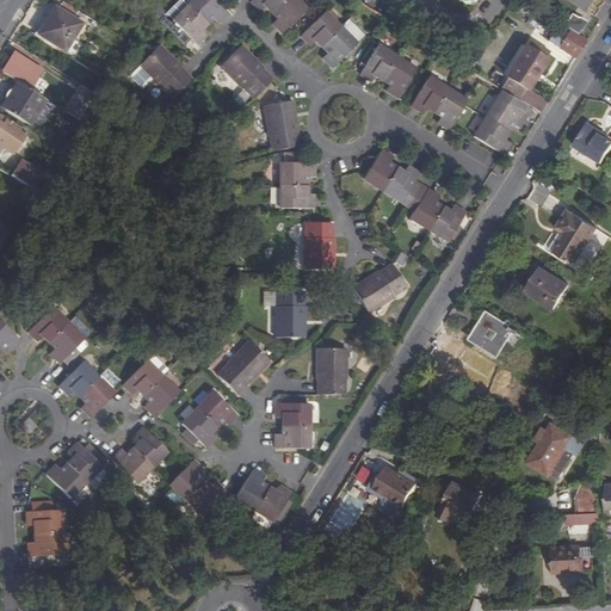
[(196,0),(191,5),(186,0),(181,0),(168,12),(176,19),(174,20),(197,44),(207,35),(202,30),(215,18),(218,23),(229,13),(216,0),(196,0)]
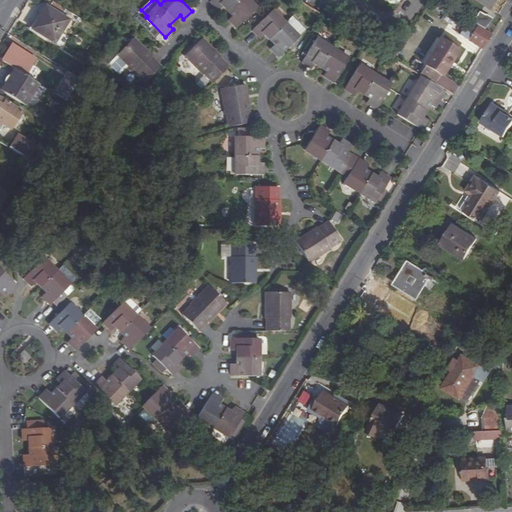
[(212,0),(210,2),(218,10),(223,5),(233,15),(229,19),(237,27),(255,9),(246,0),(212,0)]
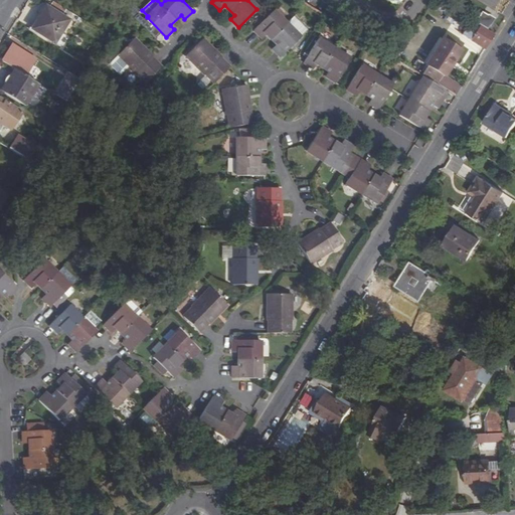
[(53,42),(68,19),(45,5),(31,28),(53,42)]
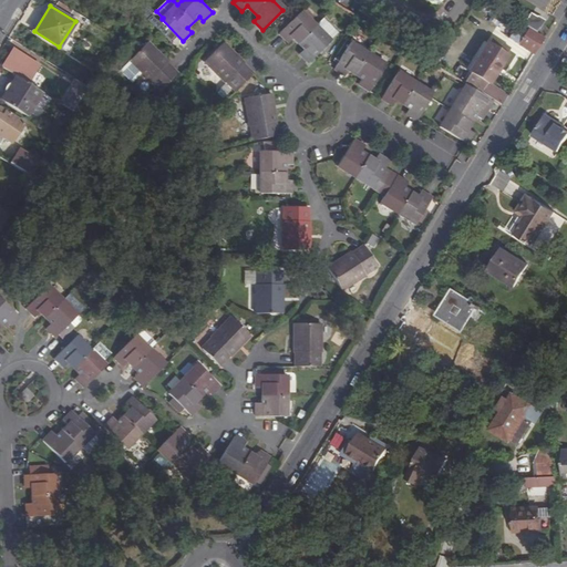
[(279,33),(289,42),(294,38),(305,47),(301,51),(311,60),(331,35),(299,10),(279,33)]
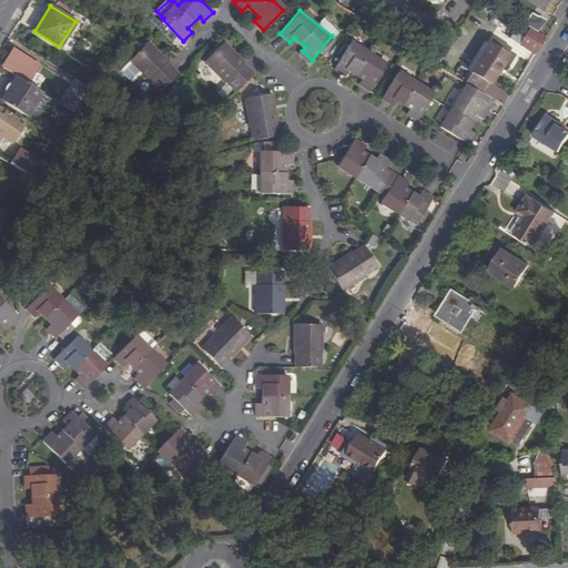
[(534,16),(527,26),(537,31),(543,21),(534,16)]
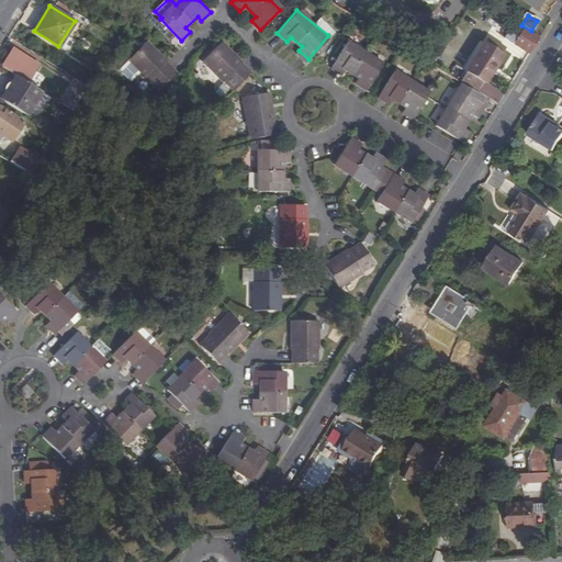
[(539,40),(524,30),(519,38),(514,35),(509,42),(529,55),(539,40)]
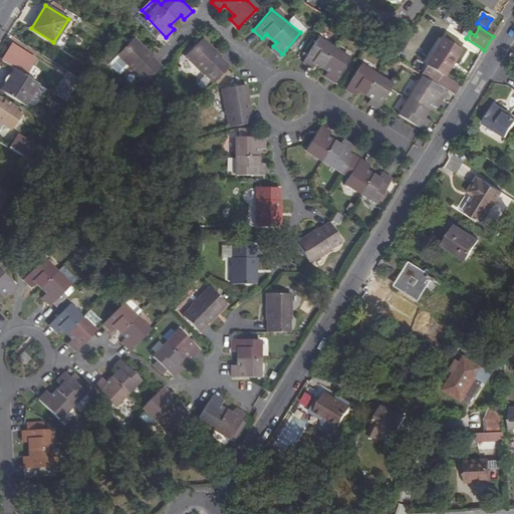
[(442,76),(443,77),(459,51),(458,51),(461,45),(447,36),(443,41),(442,40),(426,66),(427,67),(422,76),(425,78),(436,85),(442,76)]
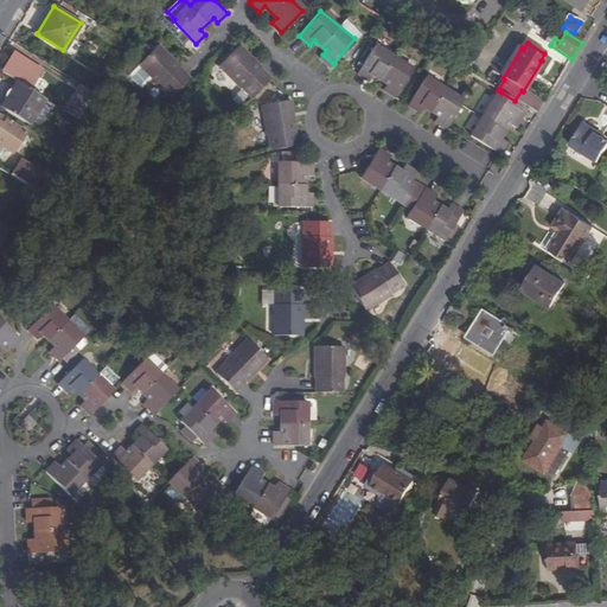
[(158,44),(136,63),(151,78),(158,85),(159,84),(170,96),(189,78),(179,68),(179,66),(158,44)]
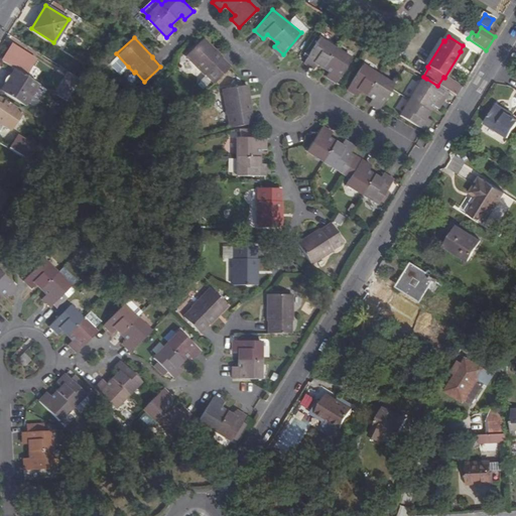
[(203,76),(205,75),(213,84),(228,69),(220,60),(222,59),(204,39),(184,56),(203,76)]
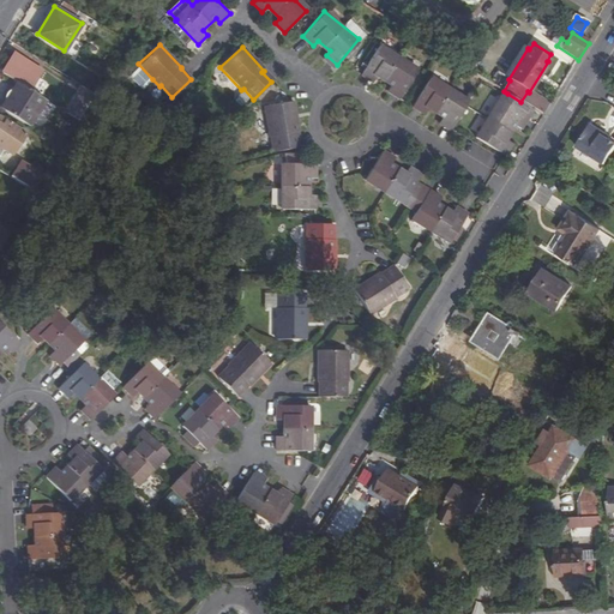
[(365,74),(378,83),(381,78),(395,86),(391,91),(403,100),(421,71),(383,47),(365,74)]
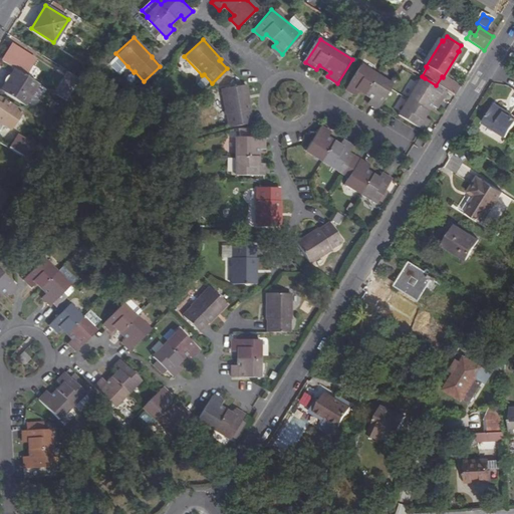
[(14,68),(24,74),(34,57),(12,44),(2,61),(14,68)]
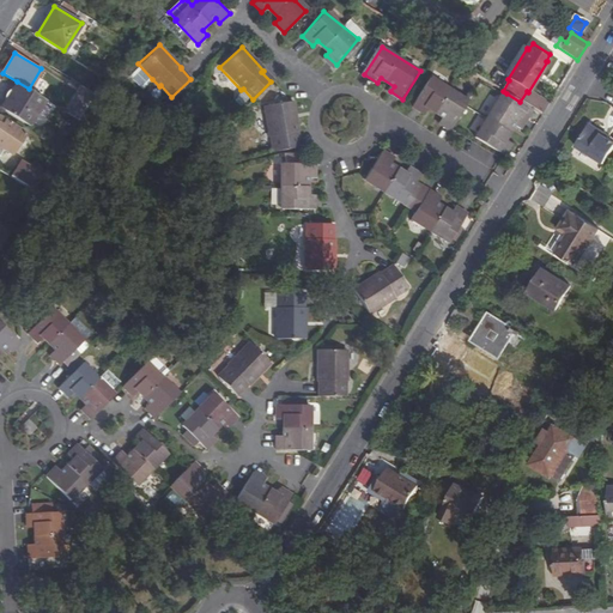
[(152,79),(138,64),(128,73),(141,87),(152,79)]
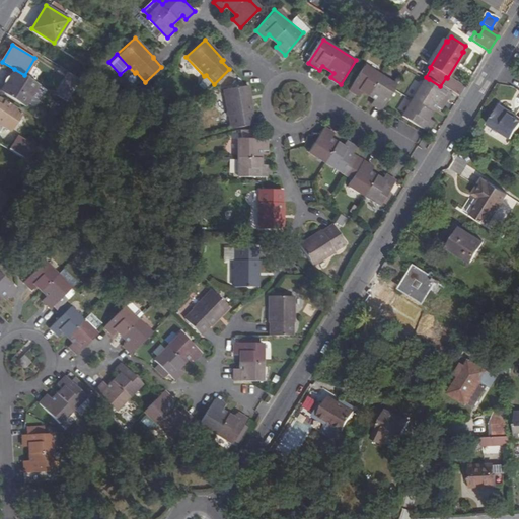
[(376,100),(373,104),(383,112),(398,87),(367,67),(352,90),(361,97),(364,92),(376,100)]
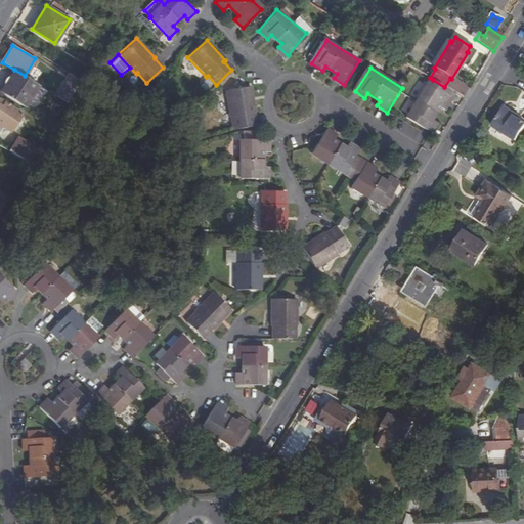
[(25,107),(39,85),(25,76),(14,70),(0,92),(25,107)]
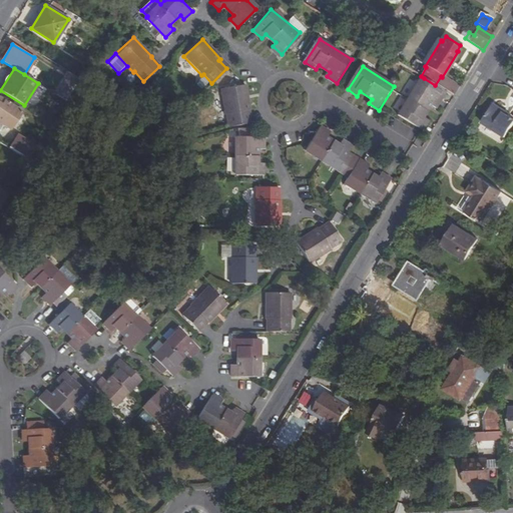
[(70,93),(80,78),(68,71),(55,92),(67,100),(70,93)]
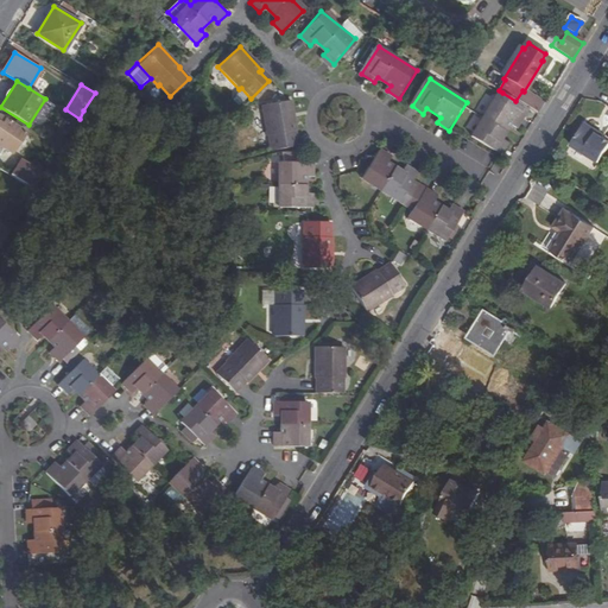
[(240,89),(232,99),(240,106),(248,97),(240,89)]
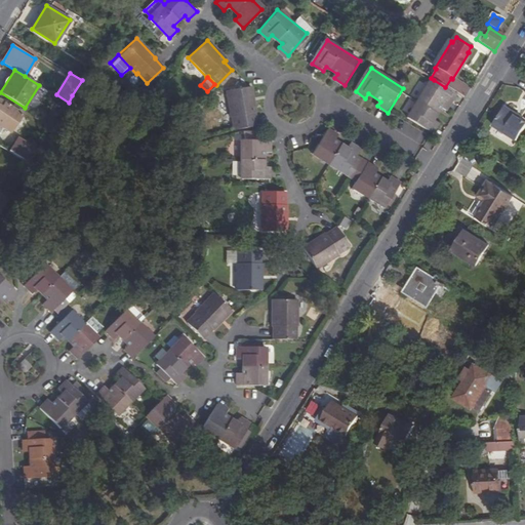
[(471,90),(452,79),(451,78),(445,87),(465,99),(471,90)]
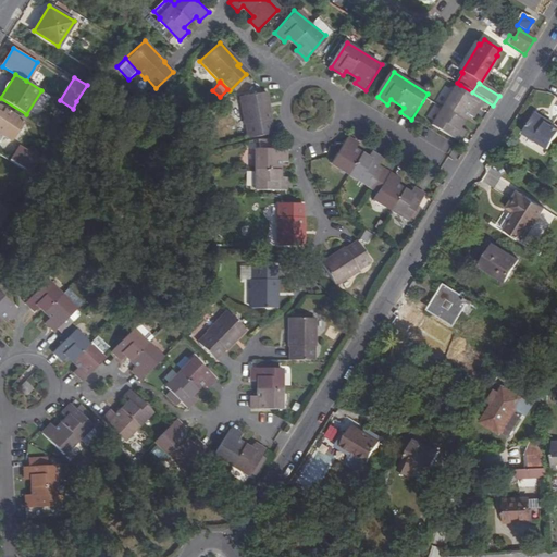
[(458,88),(484,104),(486,101),(472,93),(460,85),(458,88)]
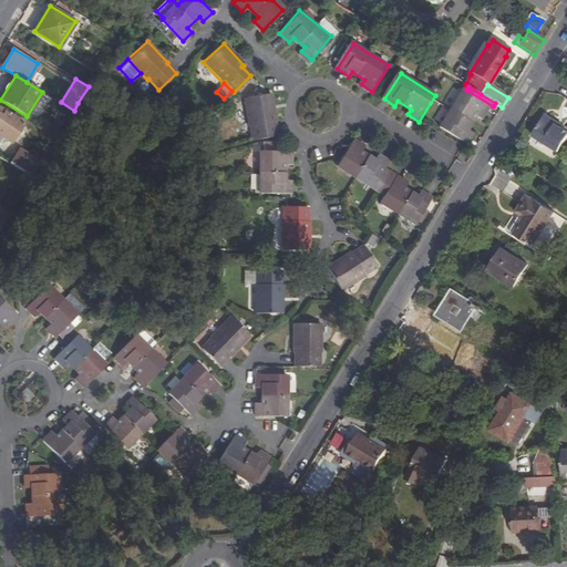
[(467,145),(475,134),(468,131),(478,116),(484,121),(491,110),(493,106),(466,90),(465,93),(441,129),(467,145)]
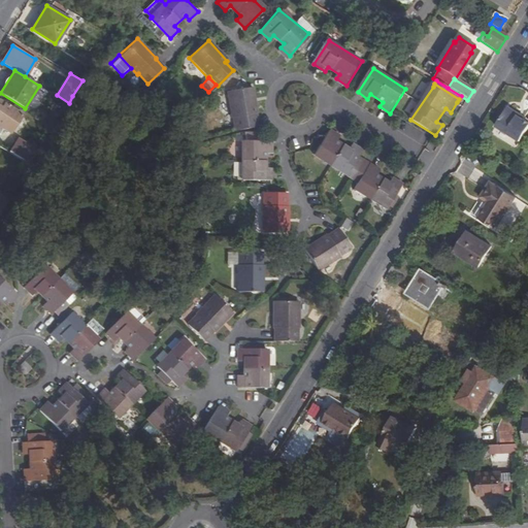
[(254,88),(228,93),(232,118),(235,117),(237,132),(259,128),(256,113),(258,113),(254,88)]
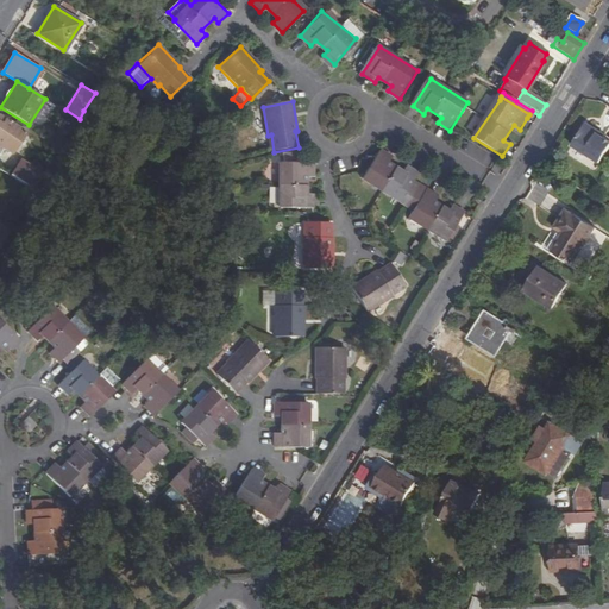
[(0,152),(4,148),(11,152),(24,132),(25,130),(20,127),(19,130),(0,117),(0,152)]
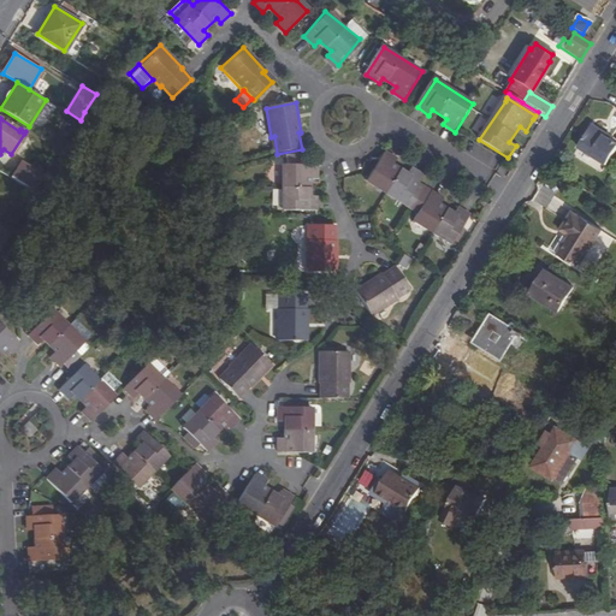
[(604,136),(603,131),(597,128),(591,128),(579,148),(608,166),(615,150),(615,143),(611,141),(604,136)]
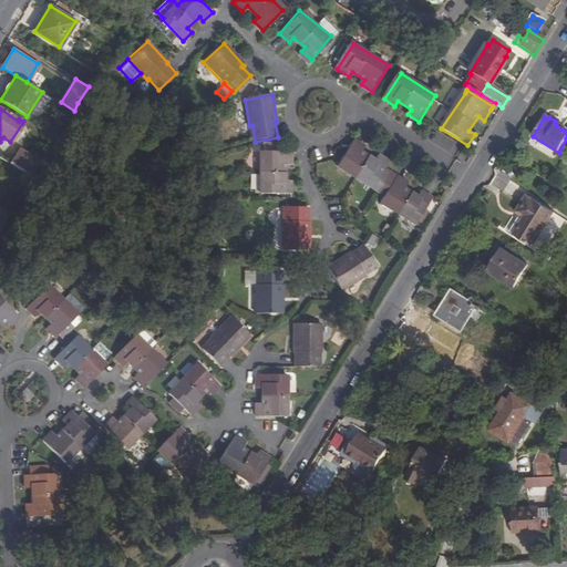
[(565,126),(555,121),(556,125),(563,130),(565,126)]
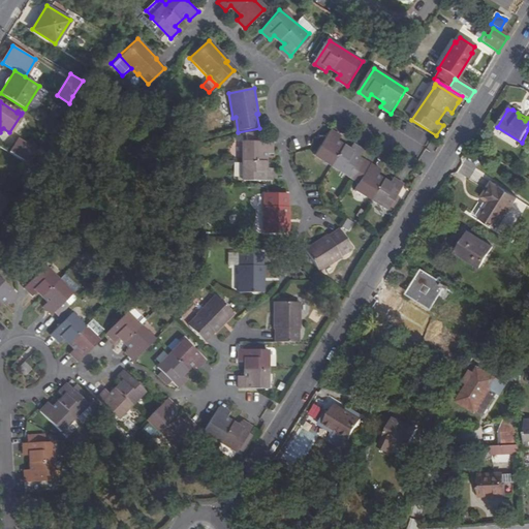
[(362,157),(366,151),(354,145),(351,149),(340,143),(343,137),(333,130),(316,155),(349,177),(362,157)]
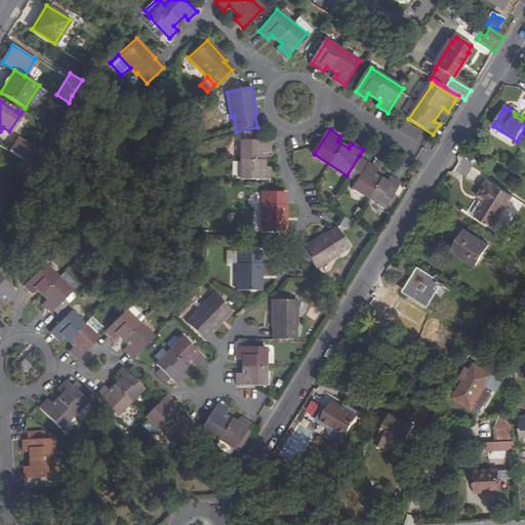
[(16,137),(9,150),(30,162),(37,150),(16,137)]
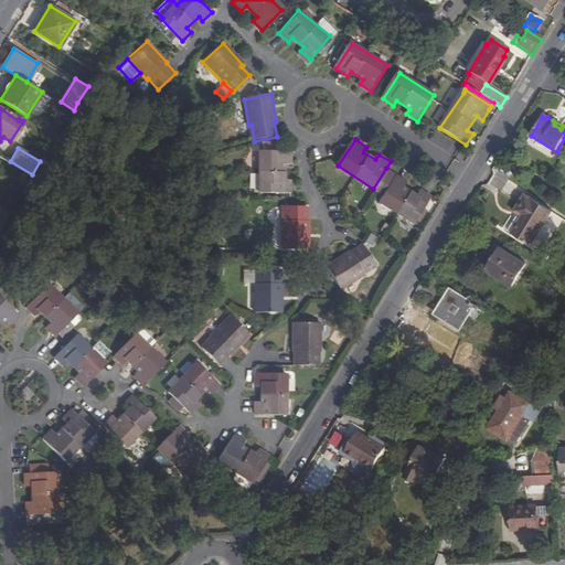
[(284,163),(290,164),(291,151),(280,151),(265,151),(259,151),(260,192),(290,192),(290,179),(284,179),(284,163)]
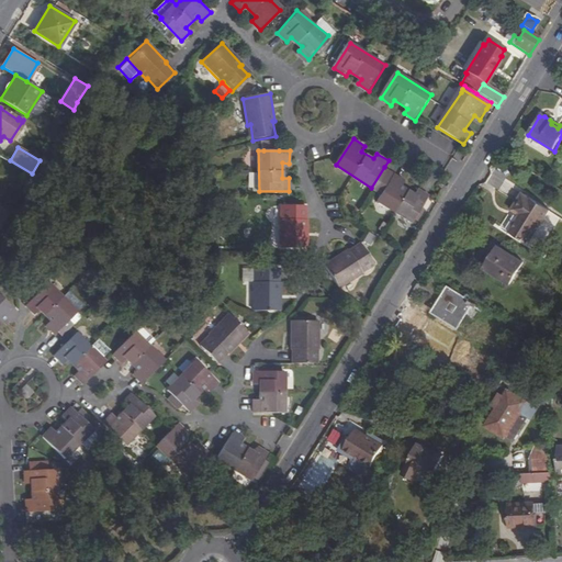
[(395,175),(384,167),(371,188),(383,194),(395,175)]
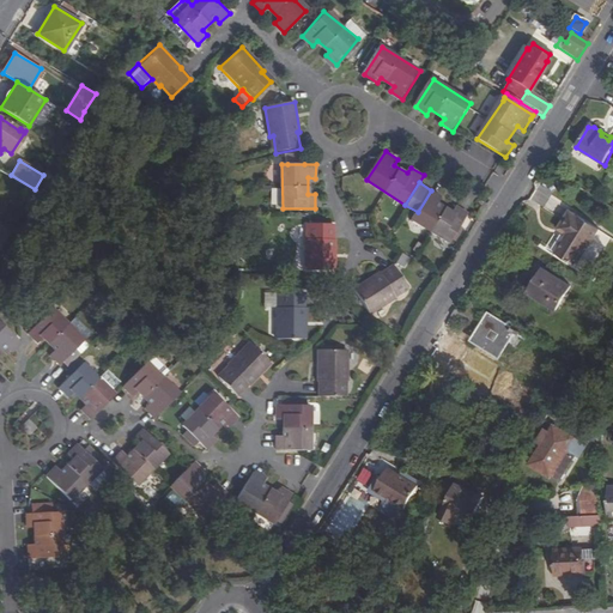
[(439,204),(443,198),(431,190),(418,212),(413,219),(450,243),(469,214),(457,206),(454,213),(439,204)]
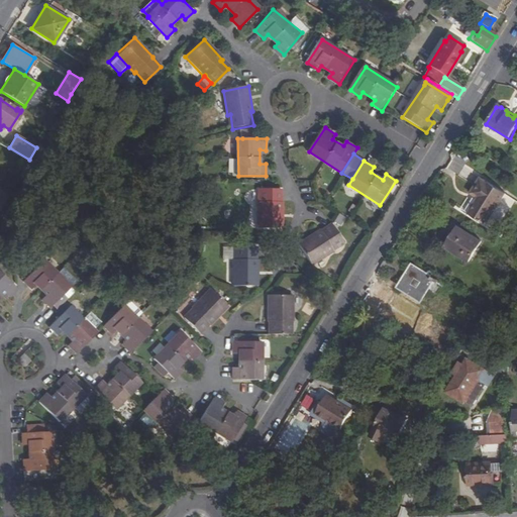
[(481,195),(475,204),(468,214),(486,226),(487,226),(506,197),(506,196),(481,179),(474,190),(481,195)]
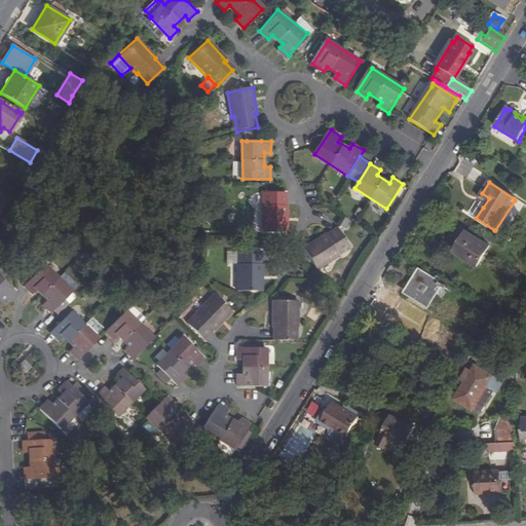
[(0,213),(10,196),(0,189),(0,213)]
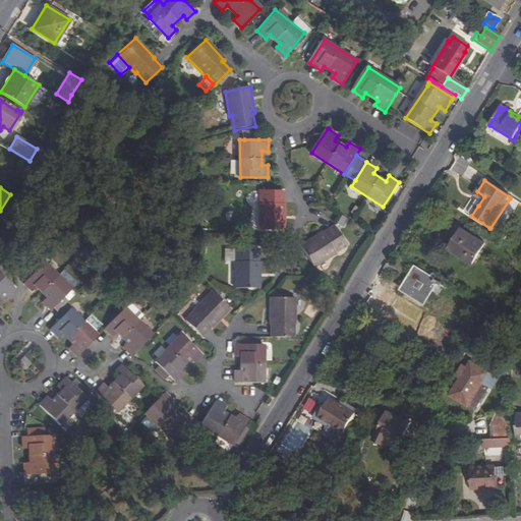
[(262,190),(263,204),(261,204),(261,230),(285,230),(285,204),(284,204),(284,190),(262,190)]
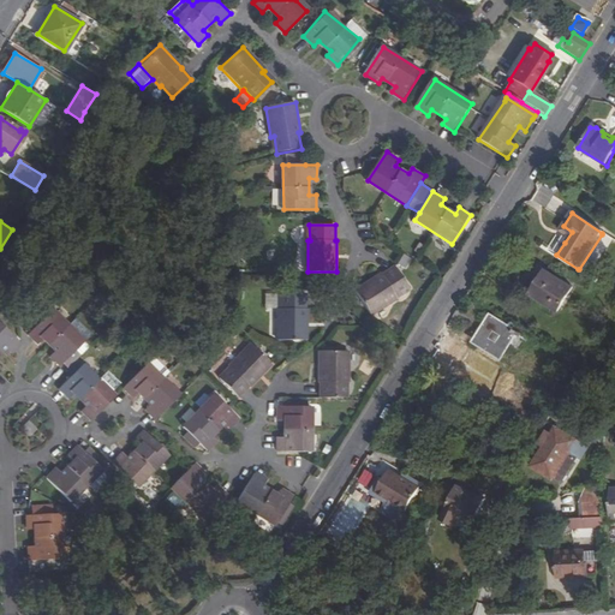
[(572,232),(563,226),(556,237),(565,243),(572,232)]
